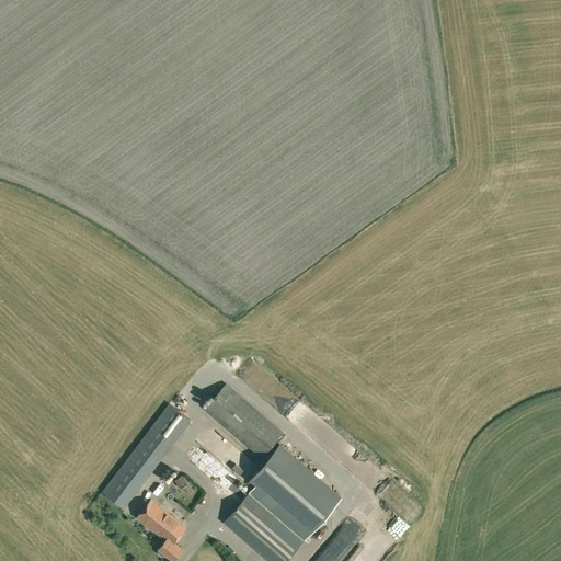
[(261,457),(283,432),(226,384),(204,409),(261,457)]
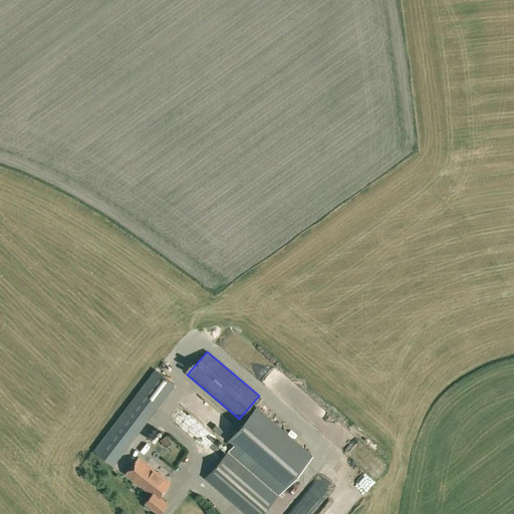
[(112,464),(124,448),(174,383),(155,369),(93,450),(112,464)]
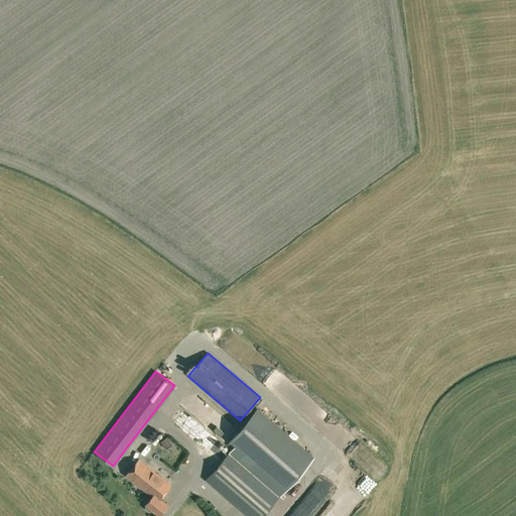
[(219,460),(225,452),(192,425),(195,423),(176,408),(168,418),(219,460)]
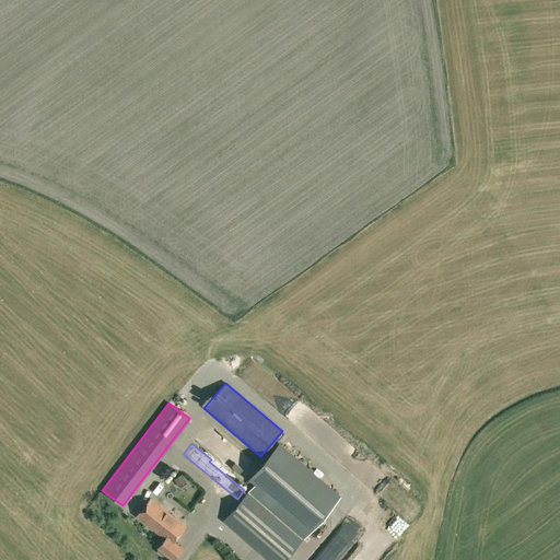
[(281,445),(249,482),(253,486),(255,487),(248,493),(304,543),(342,499),(281,445)]
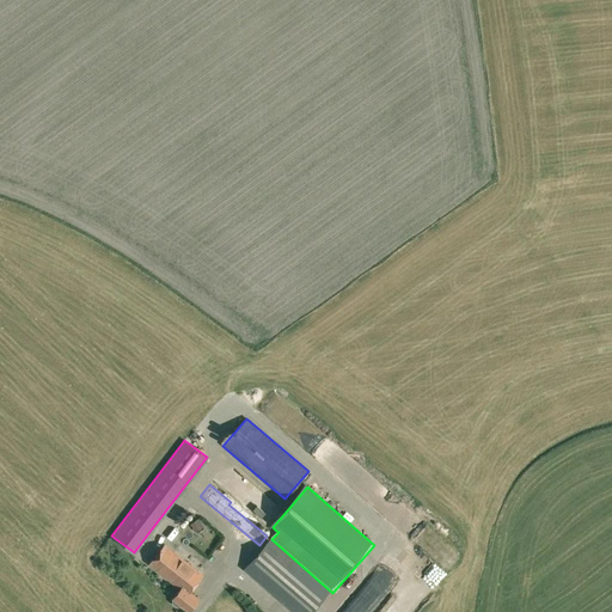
[(291,611),(314,611),(332,593),(271,539),(244,571),(291,611)]
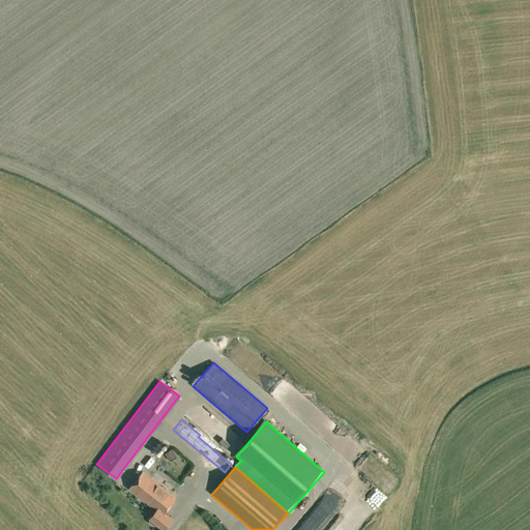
[(175,498),(142,472),(128,489),(155,509),(158,507),(165,512),(175,498)]
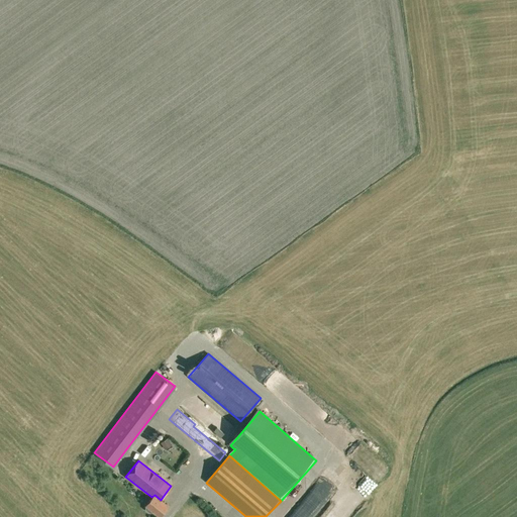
[(154,495),(145,505),(146,506),(145,508),(145,510),(149,513),(151,513),(153,511),(160,516),(168,506),(161,500),(154,495)]
